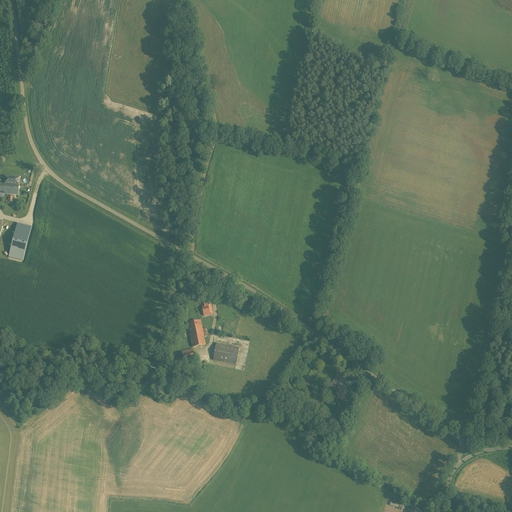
[(0,194),(18,195),(20,178),(4,176),(4,183),(0,183),(0,194)]
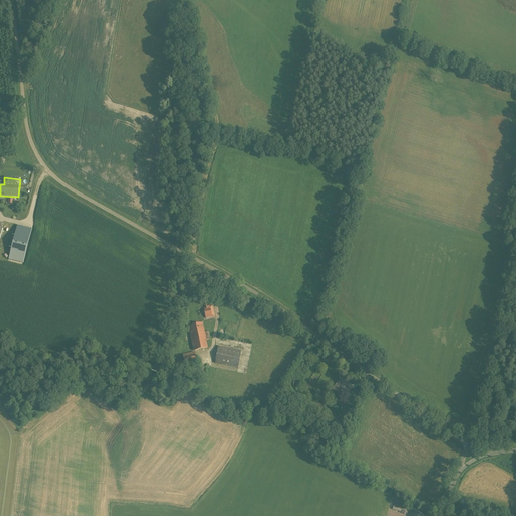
[(31,230),(3,223),(0,235),(0,256),(23,262),(31,230)]
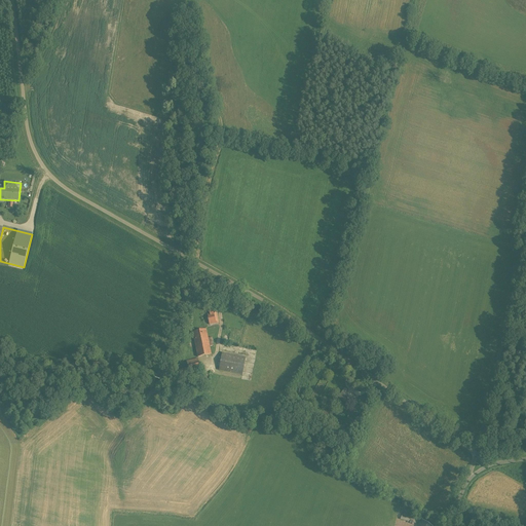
[(234,303),(224,300),(222,305),(232,309),(234,303)]
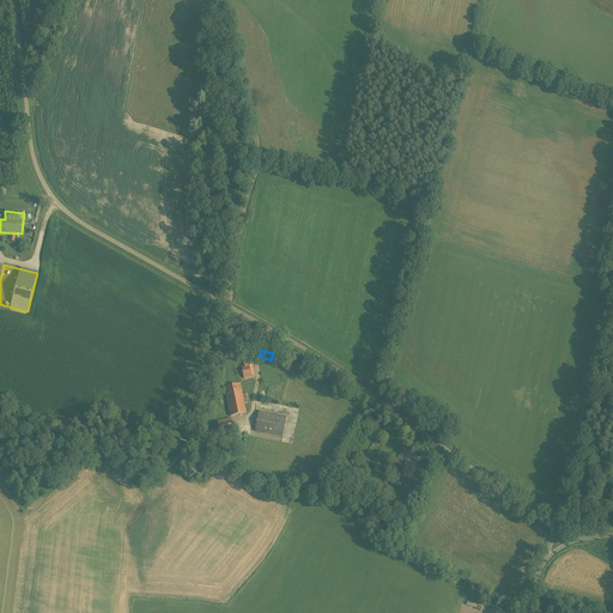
[(248,362),(241,363),(244,378),(255,376),(253,365),(249,365),(248,362)]
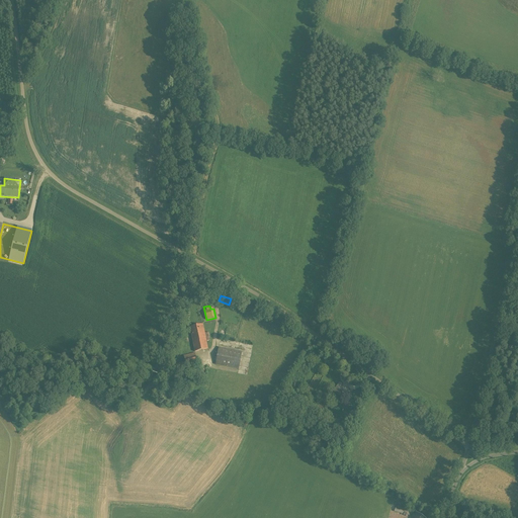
[(203,325),(189,328),(194,352),(208,349),(206,341),(210,340),(208,333),(204,333),(203,325)]
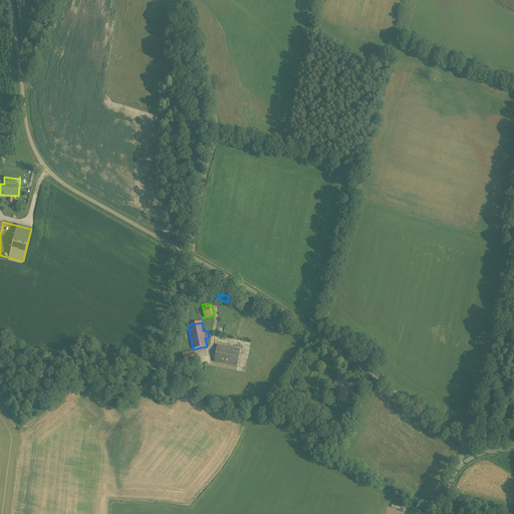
[(217,344),(214,361),(237,366),(240,348),(217,344)]
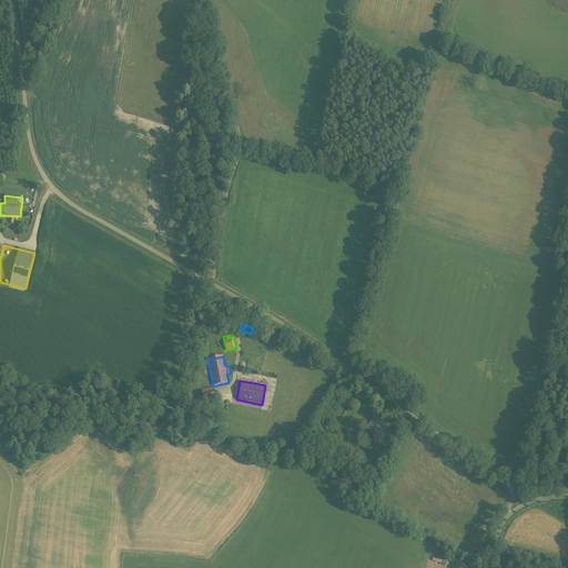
[(209,401),(210,399),(211,404),(216,403),(214,398),(215,398),(215,399),(216,398),(213,387),(202,391),(205,402),(209,401)]
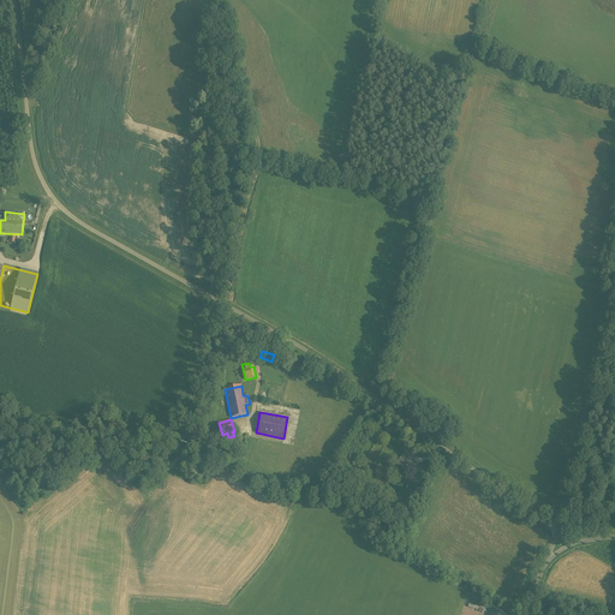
[(180,442),(191,446),(198,429),(189,424),(180,442)]
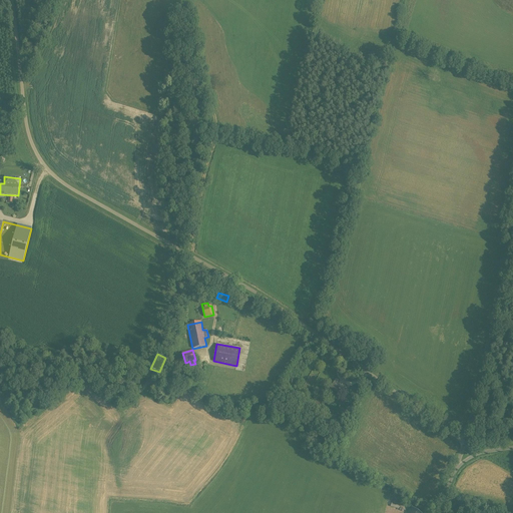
[(174,361),(176,368),(184,365),(182,359),(174,361)]
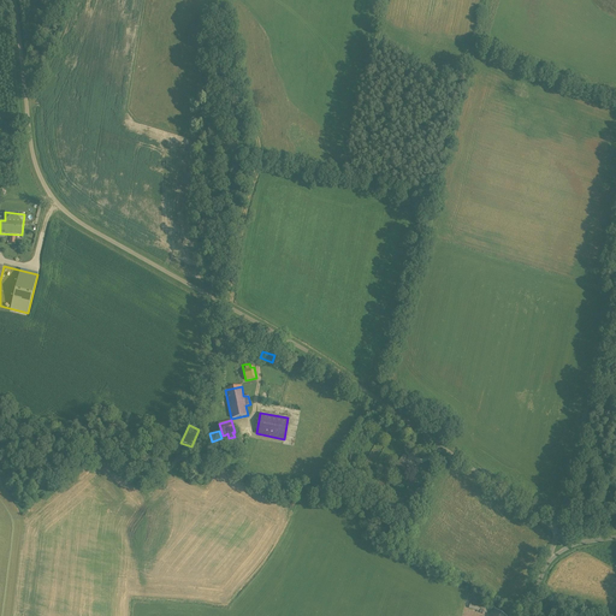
[(404,474),(407,477),(408,474),(409,475),(416,466),(403,456),(397,466),(406,472),(404,474)]
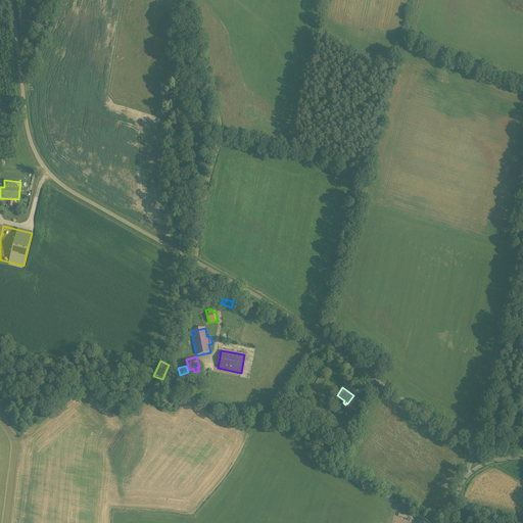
[(329,413),(328,413),(331,410),(329,409),(332,403),(326,400),(318,415),(323,419),(325,416),(327,417),(329,413)]
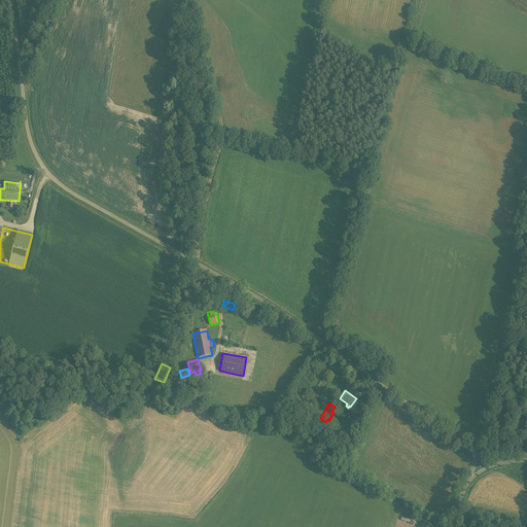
[(352,442),(359,423),(360,421),(357,419),(357,420),(355,423),(355,425),(353,431),(350,430),(349,434),(340,430),(338,434),(352,442)]
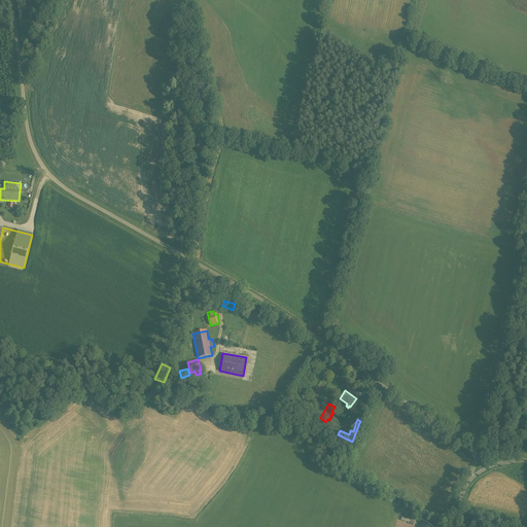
[(410,523),(410,524),(413,525),(415,518),(399,513),(398,518),(400,519),(400,520),(410,523)]
